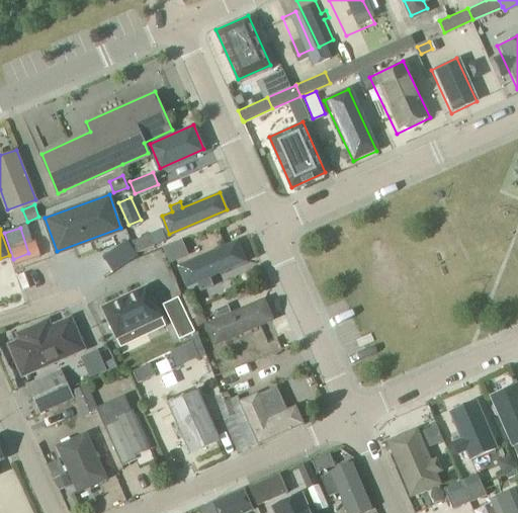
[(154,244),(149,232),(132,239),(135,248),(136,251),(154,244)]
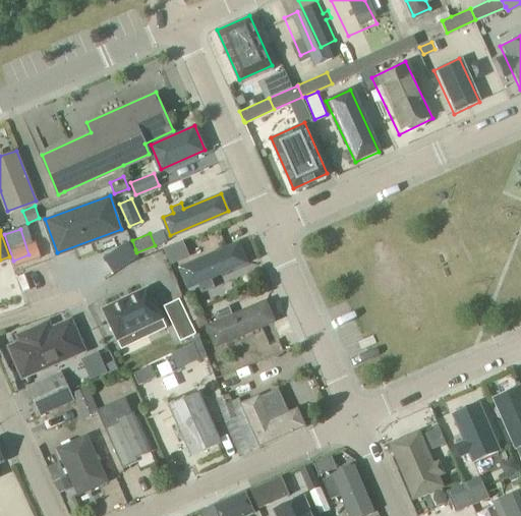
[(127,241),(104,256),(114,271),(136,254),(127,241)]
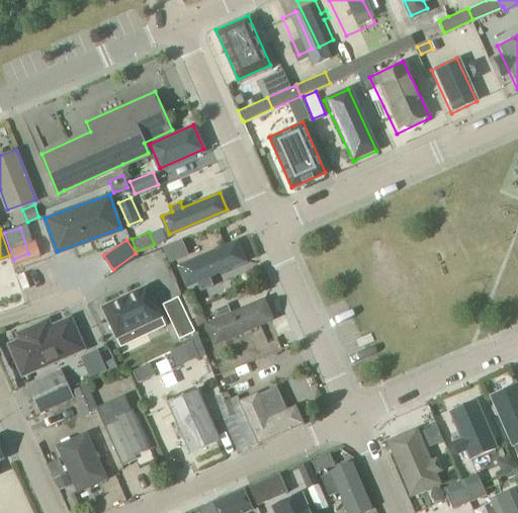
[(201,288),(212,283),(208,274),(245,259),(237,241),(179,265),(187,283),(197,279),(201,288)]
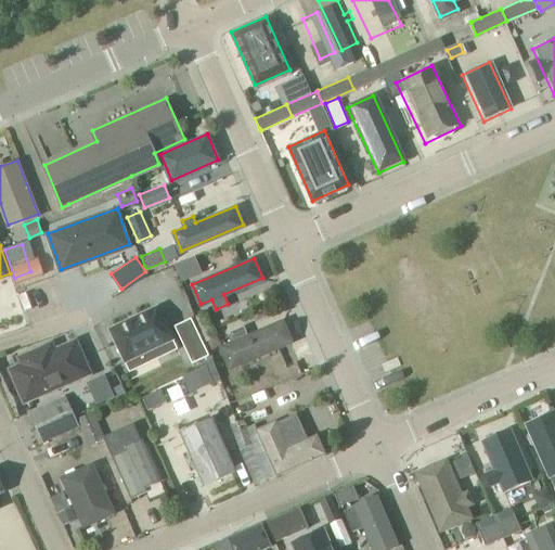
[(156,347),(159,355),(176,347),(157,309),(110,331),(124,362),(156,347)]
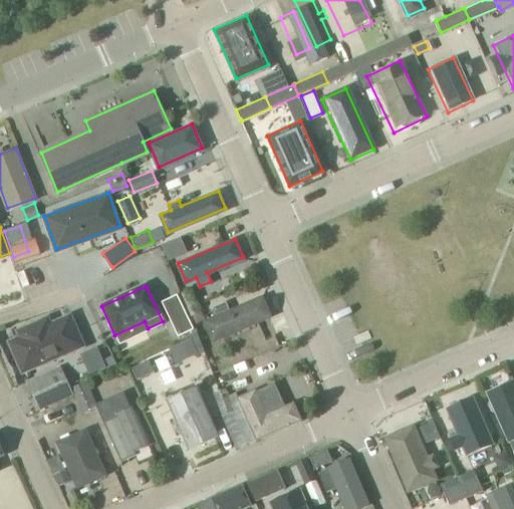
[(192,287),(180,292),(190,315),(202,310),(192,287)]
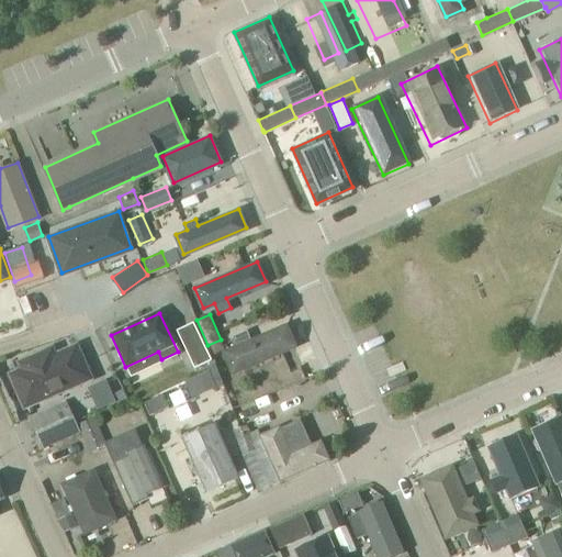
[(210,356),(193,321),(177,329),(193,364),(210,356)]
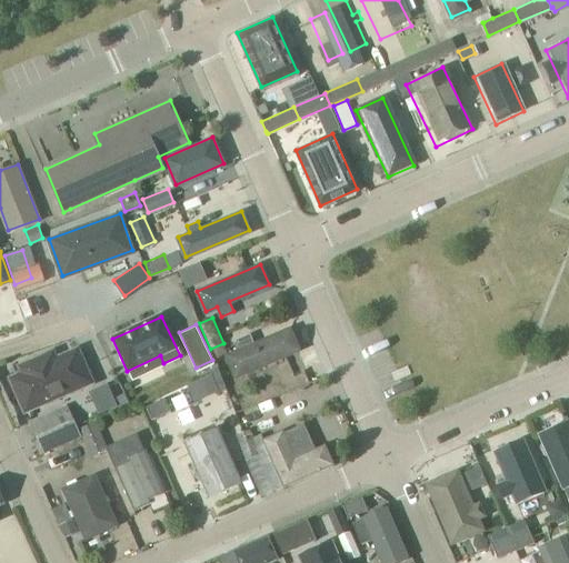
[(236,375),(299,348),(290,328),(255,343),(250,333),(248,333),(237,339),(241,349),(227,355),(236,375)]
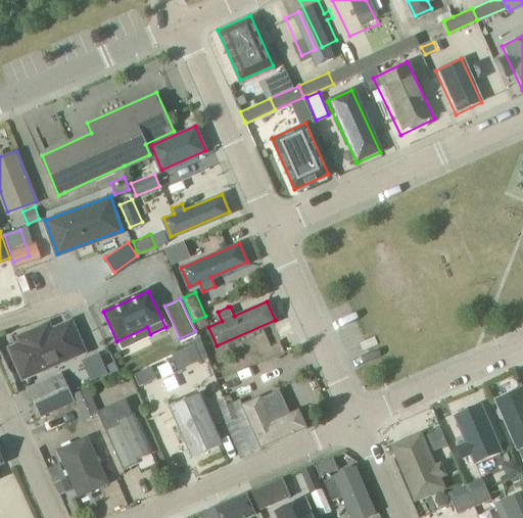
[(9,348),(24,379),(84,352),(69,322),(9,348)]
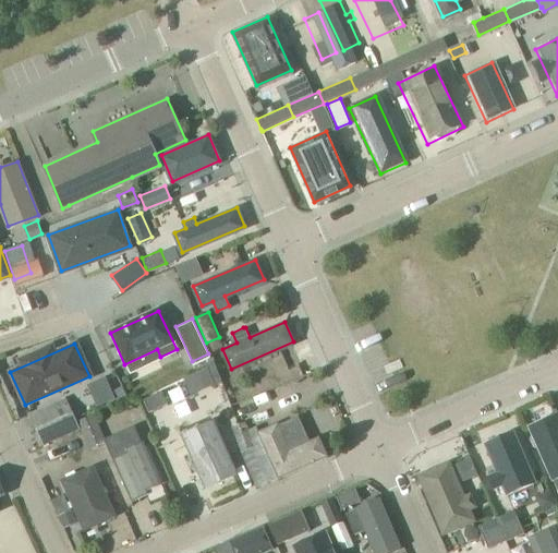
[(167,401),(161,389),(143,398),(148,410),(167,401)]
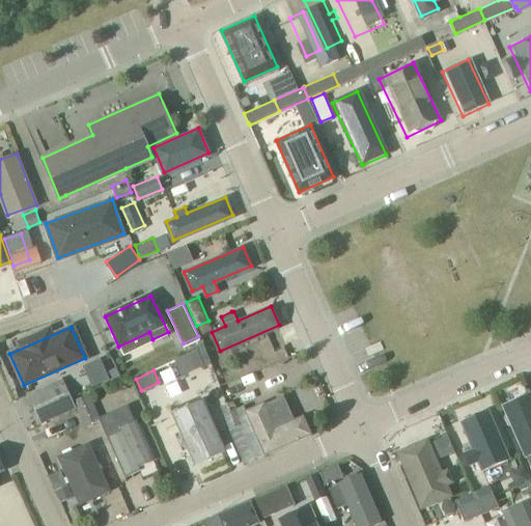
[(38,421),(75,406),(63,377),(26,392),(38,421)]
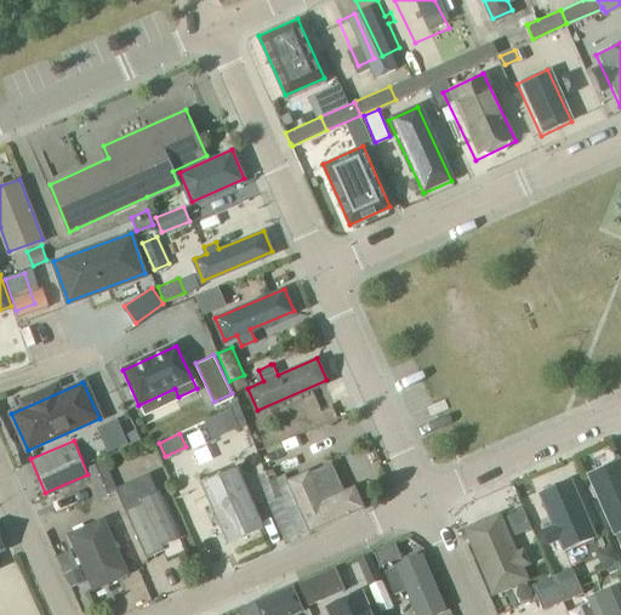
[(86,465),(100,497),(118,490),(104,457),(86,465)]
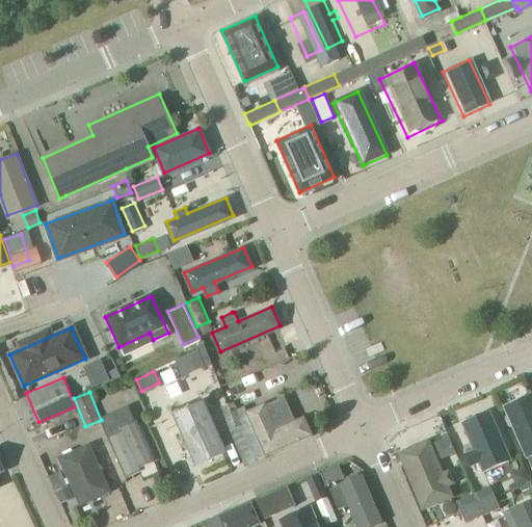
[(531,393),(505,404),(527,454),(528,454),(531,464),(531,393)]
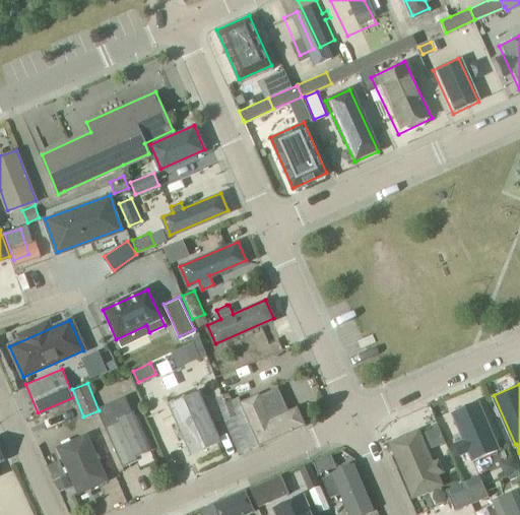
[(501,449),(473,386),(442,400),(469,463),(501,449)]
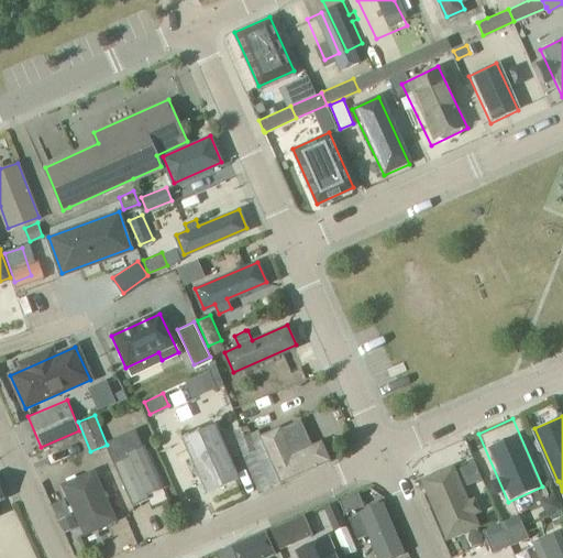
[(280,481),(257,427),(250,430),(246,424),(234,428),(233,428),(250,470),(251,474),(258,491),(260,490),(280,481)]
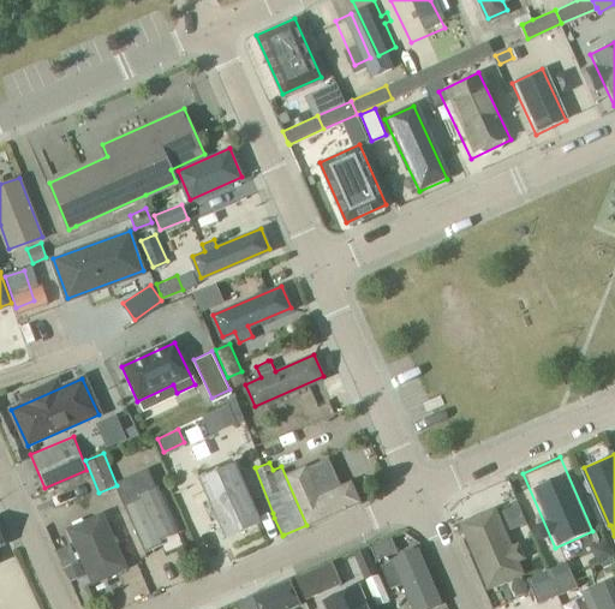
[(233,485),(222,490),(218,482),(197,491),(221,547),(243,537),(228,505),(239,500),(233,485)]
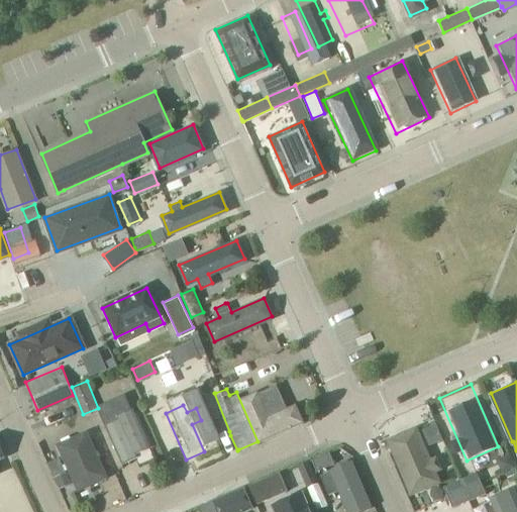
[(389,420),(416,483),(448,469),(420,406),(389,420)]
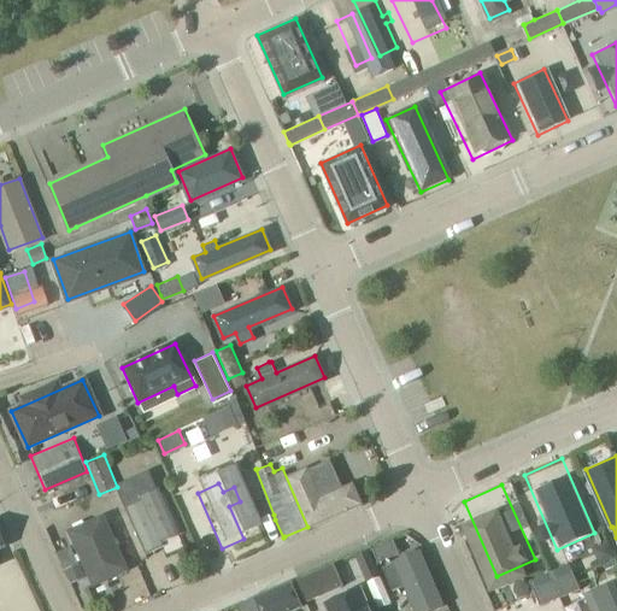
[(371,546),(377,560),(398,551),(392,538),(371,546)]
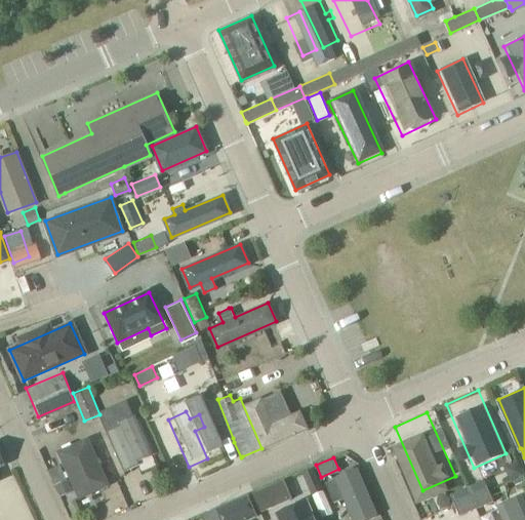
[(301,471),(311,491),(321,486),(318,480),(313,468),(312,467),(301,471)]
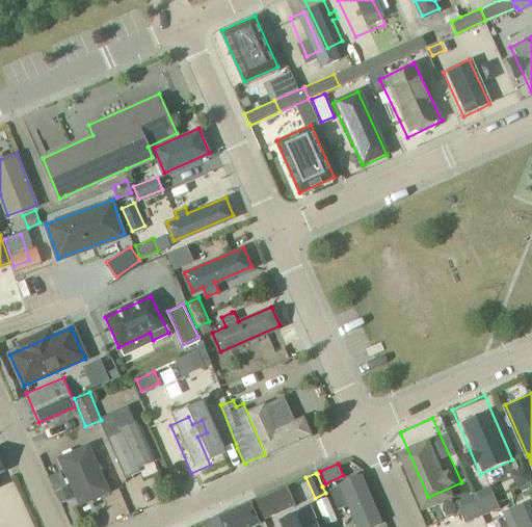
[(531,488),(529,481),(520,484),(524,494),(531,491),(531,488)]
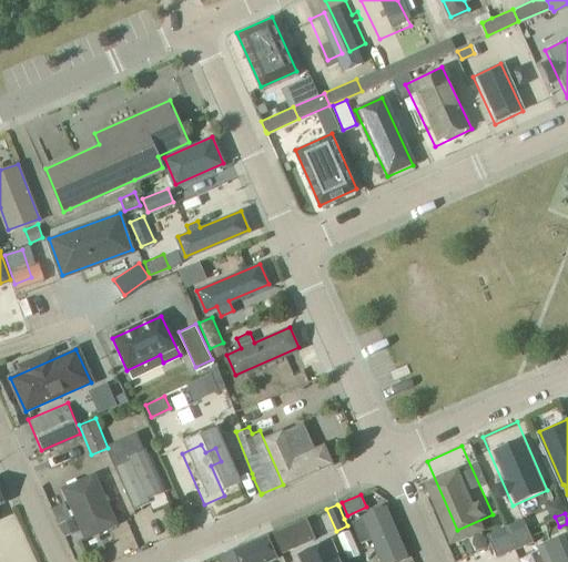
[(406,561),(386,514),(351,530),(365,561),(406,561)]
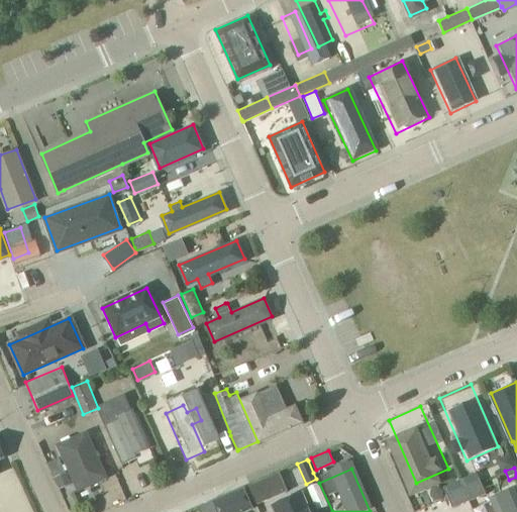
[(54,476),(59,488),(71,482),(67,470),(54,476)]
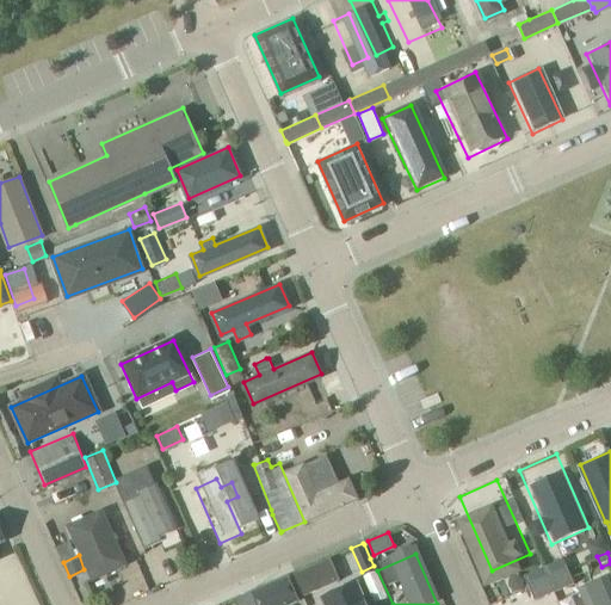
[(562,556),(543,565),(548,576),(551,575),(568,568),(562,556)]
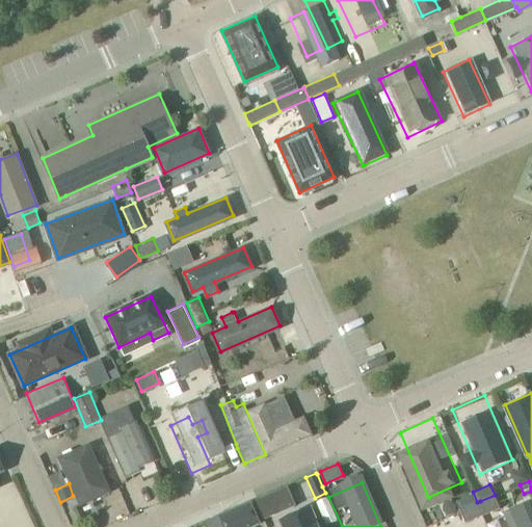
[(264,517),(290,505),(294,503),(287,485),(257,499),(264,517)]
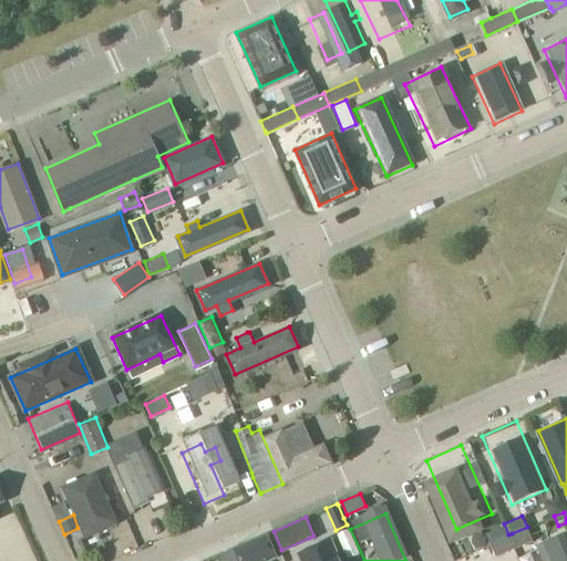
[(504,523),(485,531),(491,543),(508,534),(504,523)]
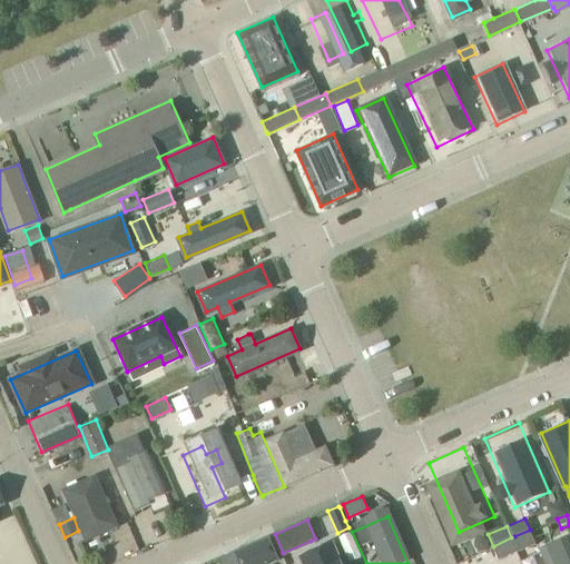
[(514,536),(511,537),(517,550),(534,542),(530,530),(514,536)]
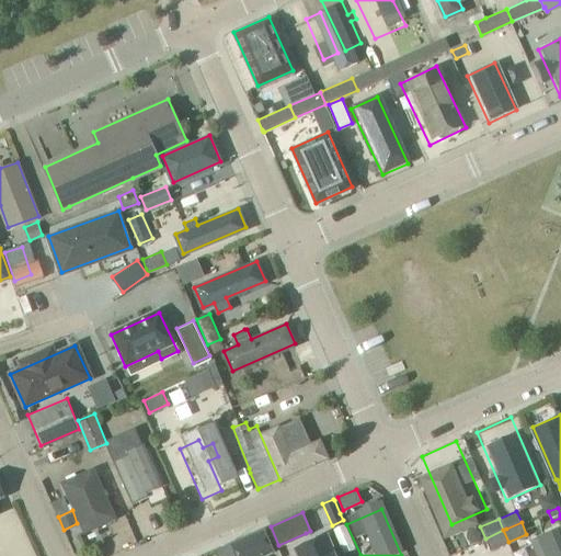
[(236,555),(255,555),(272,549),(263,530),(231,543),(236,555)]
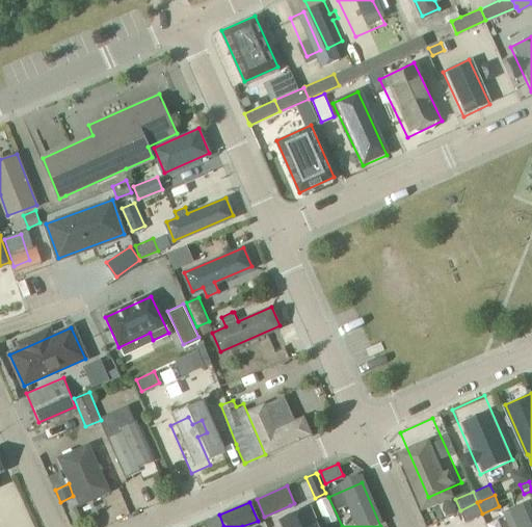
[(477,502),(460,510),(464,521),(482,514),(477,502)]
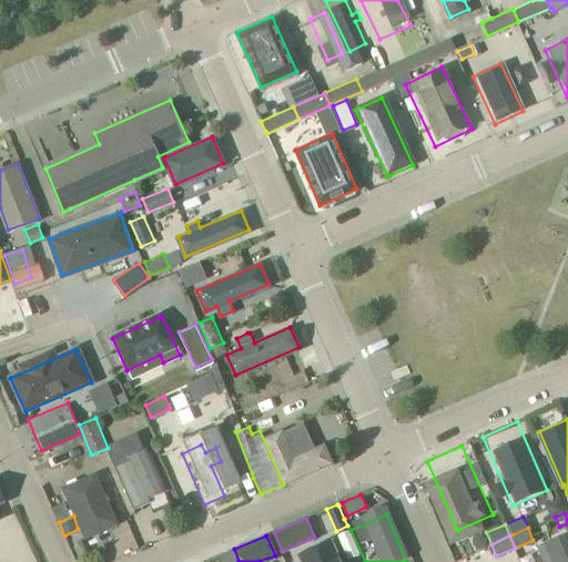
[(297,553),(302,561),(340,561),(331,539),(297,553)]
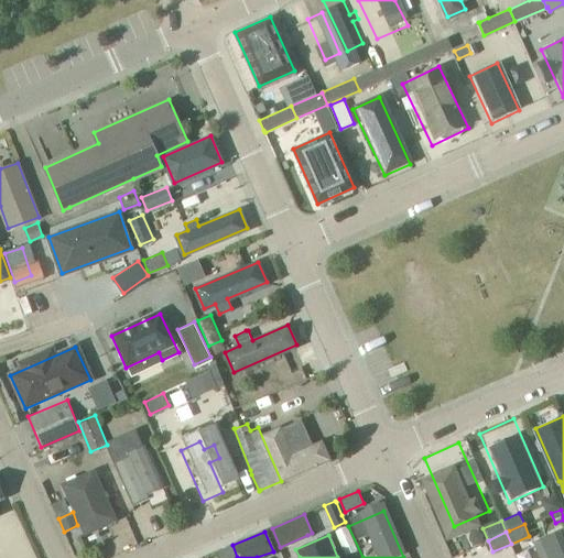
[(563,557),(563,535),(530,550),(533,557),(563,557)]
